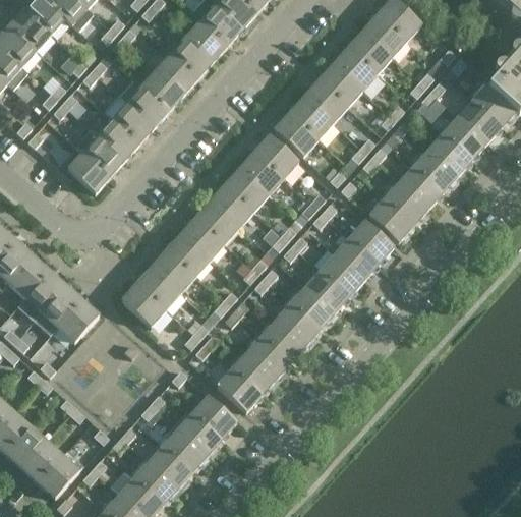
[(72,26),(43,0),(33,0),(22,11),(50,36),(64,20),(71,26),(72,26)]
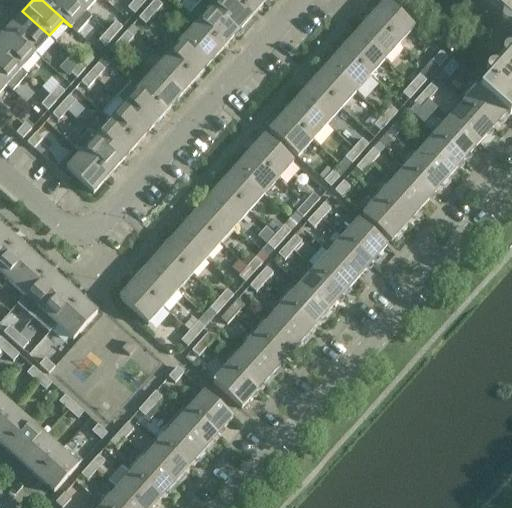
[(85,9),(75,0),(45,0),(42,0),(71,26),(76,31),(91,14),(85,9)]
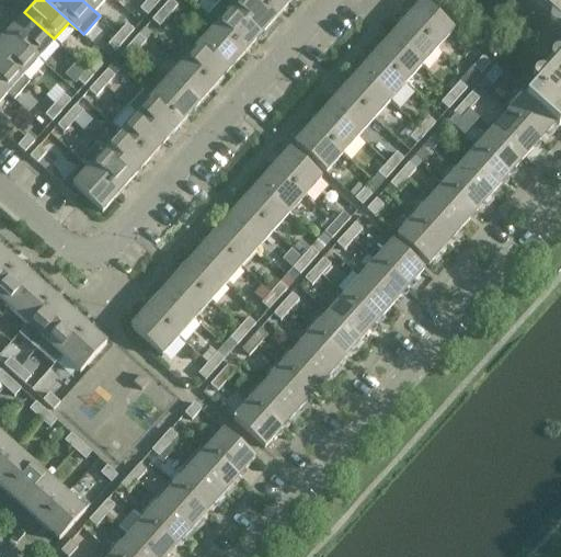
[(82,0),(93,10),(102,0),(82,0)]
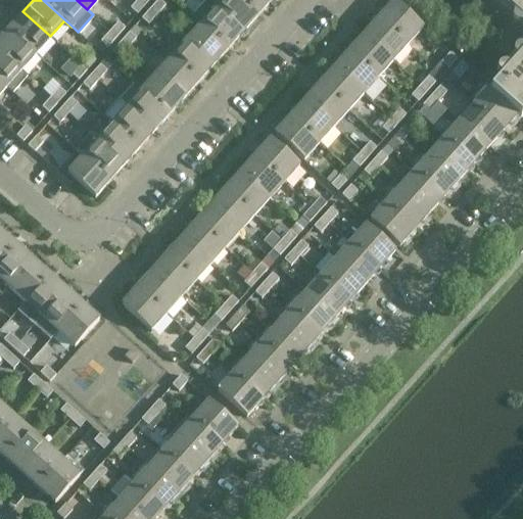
[(145,2),(143,0),(135,0),(130,6),(137,12),(145,2)]
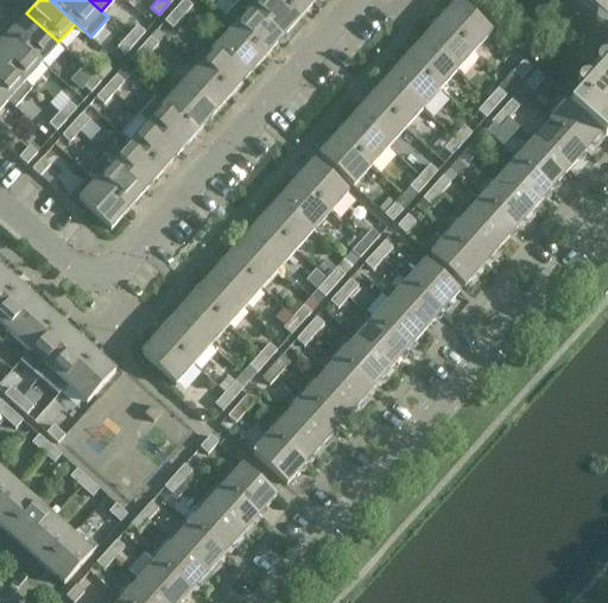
[(175,7),(188,19),(190,17),(185,12),(192,4),(188,0),(181,0),(175,7)]
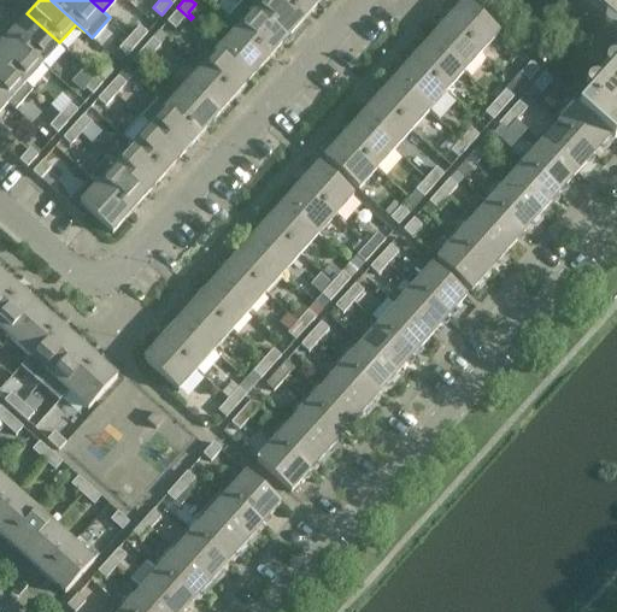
[(287,35),(246,0),(239,0),(225,16),(236,27),(269,54),(287,35)]
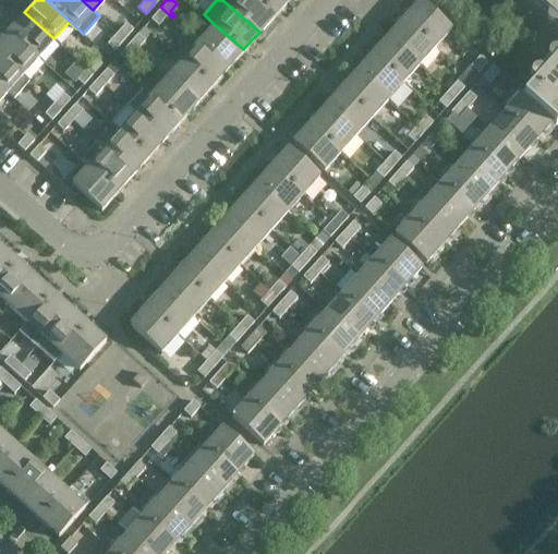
[(275,14),(258,0),(222,0),(259,32),(275,14)]
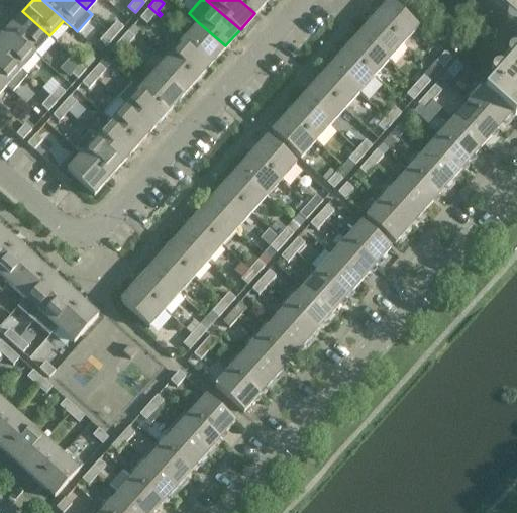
[(239,0),(254,13),(266,0),(239,0)]
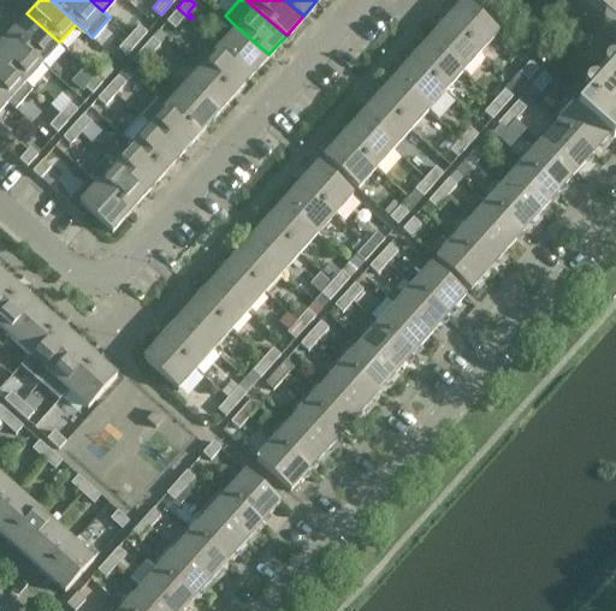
[(498,30),(465,0),(462,0),(445,19),(480,49),(498,30)]
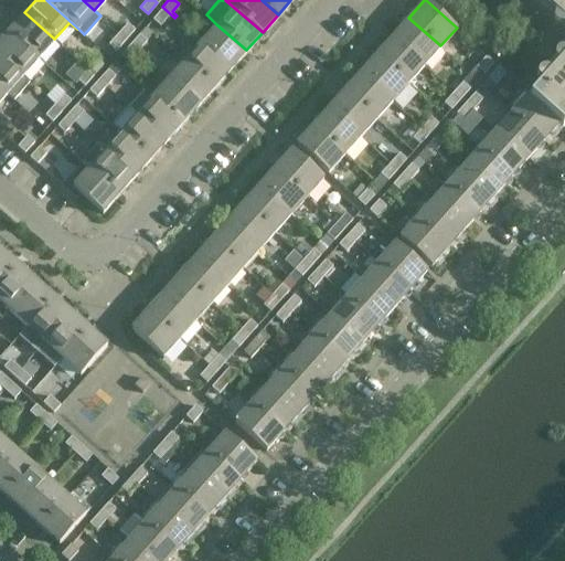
[(537,0),(564,23),(564,54),(530,94),(563,124),(564,120),(564,0),(537,0)]
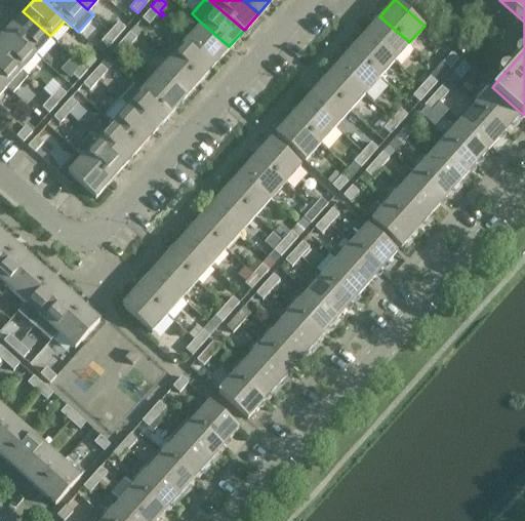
[(151,6),(142,16),(149,23),(157,12),(162,17),(162,16),(151,6)]
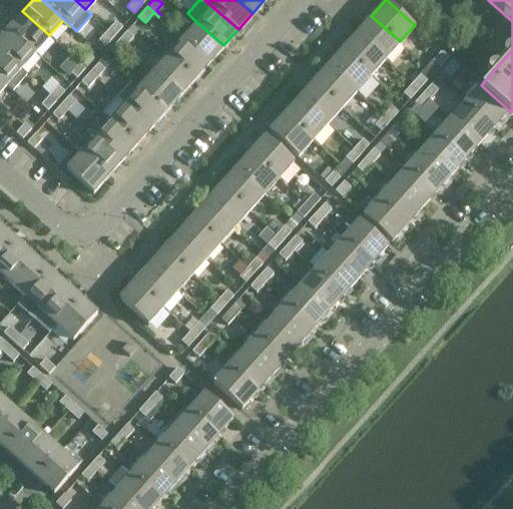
[(49,35),(22,11),(8,27),(35,51),(49,35)]
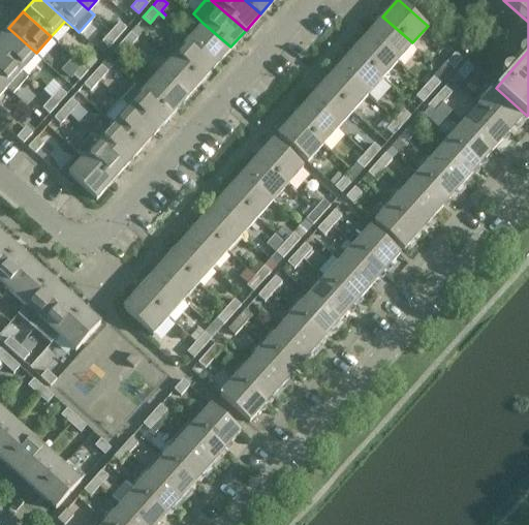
[(412,42),(382,17),(368,33),(397,60),(412,42)]
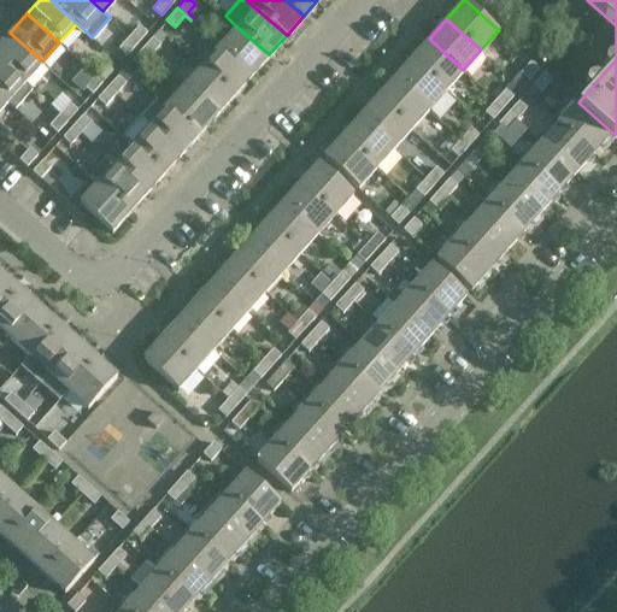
[(122,29),(136,42),(148,28),(141,21),(129,34),(123,28),(122,29)]
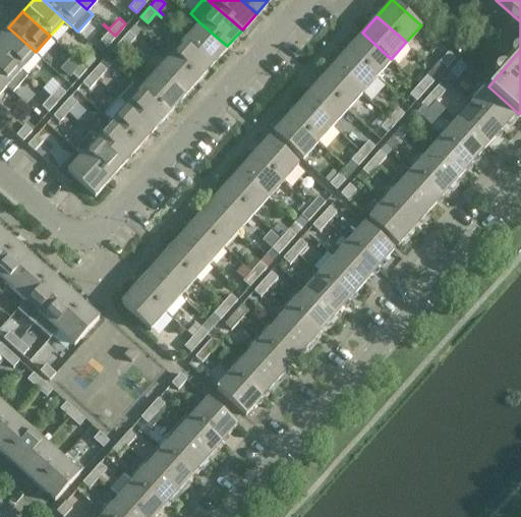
[(227,46),(199,22),(185,39),(213,63),(227,46)]
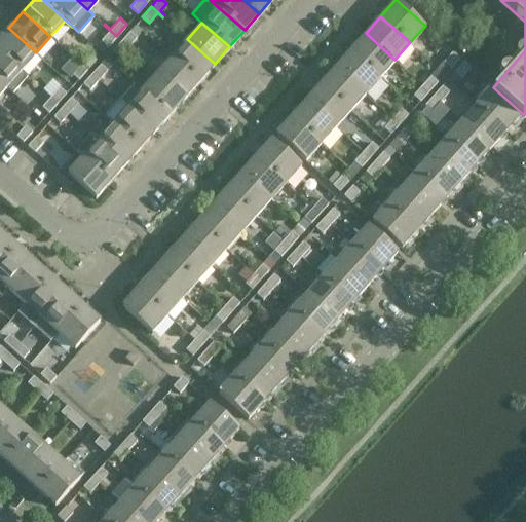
[(97,32),(103,37),(109,43),(116,36),(104,25),(97,32)]
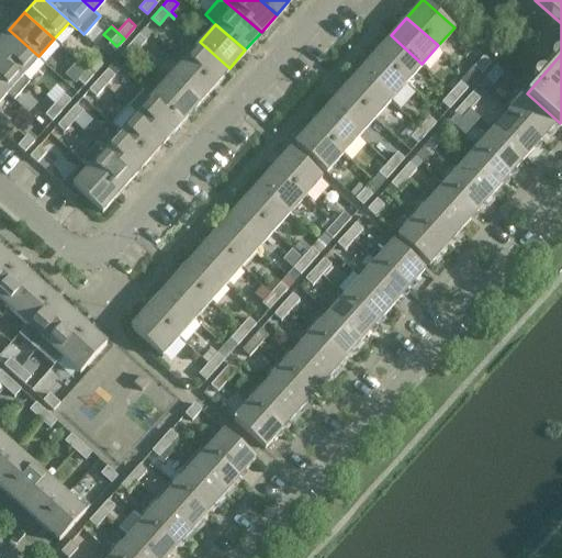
[(38,56),(9,30),(0,40),(0,53),(22,74),(38,56)]
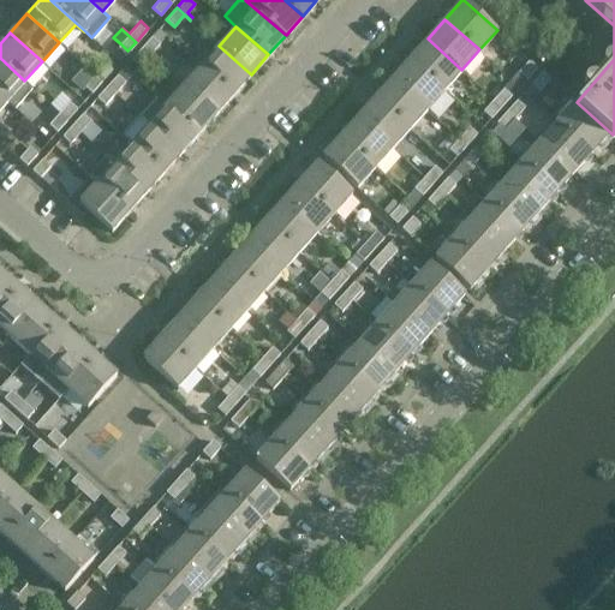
[(161,40),(154,33),(142,46),(150,53),(161,40)]
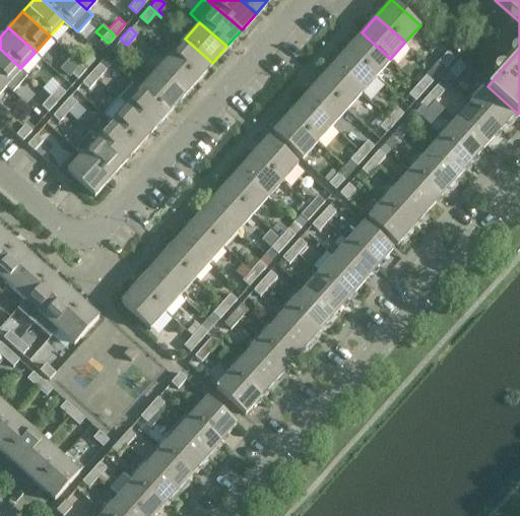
[(390,59),(362,33),(346,49),(376,75),(390,59)]
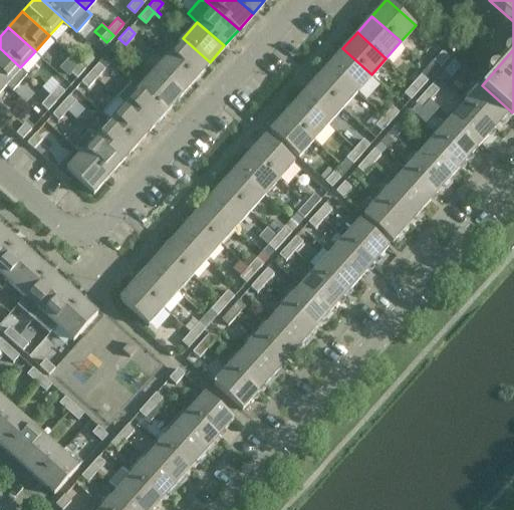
[(125,44),(118,38),(111,46),(117,52),(125,44)]
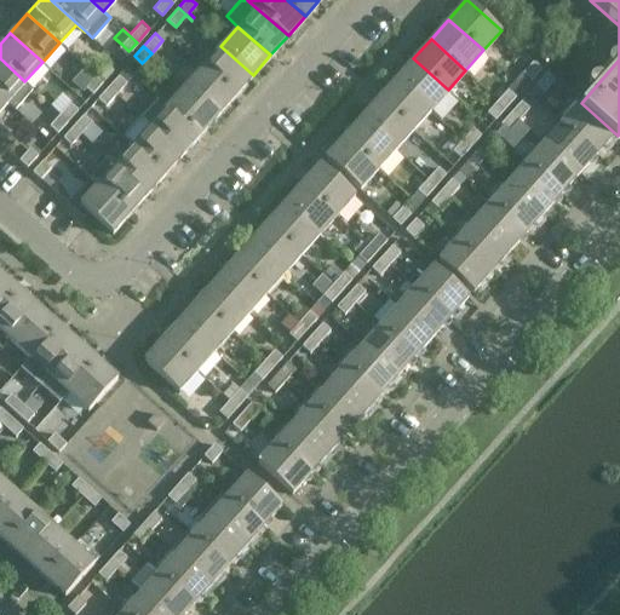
[(253,75),(220,46),(204,65),(235,95),(253,75)]
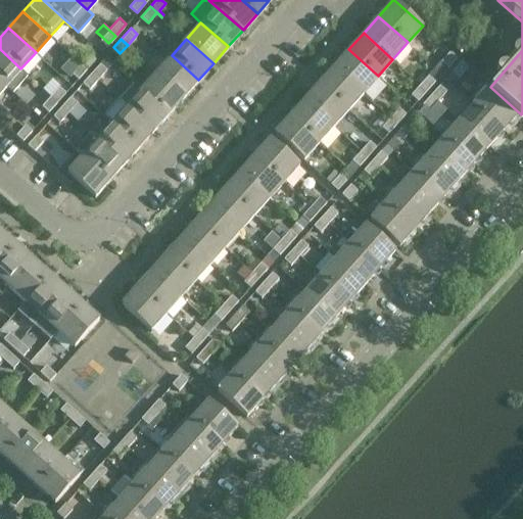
[(20,68),(0,49),(0,79),(6,85),(12,91),(27,74),(20,68)]
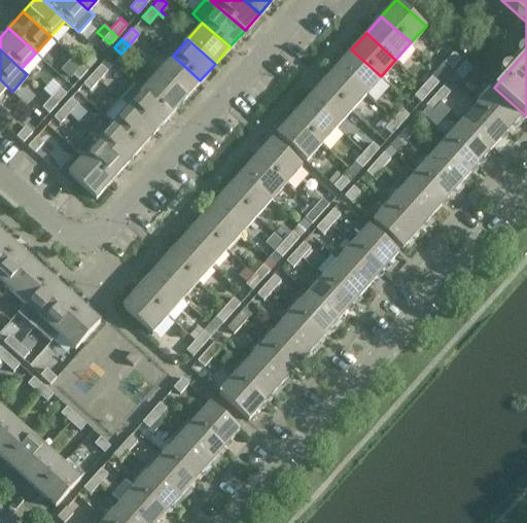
[(381,76),(351,49),(337,66),(365,93),(381,76)]
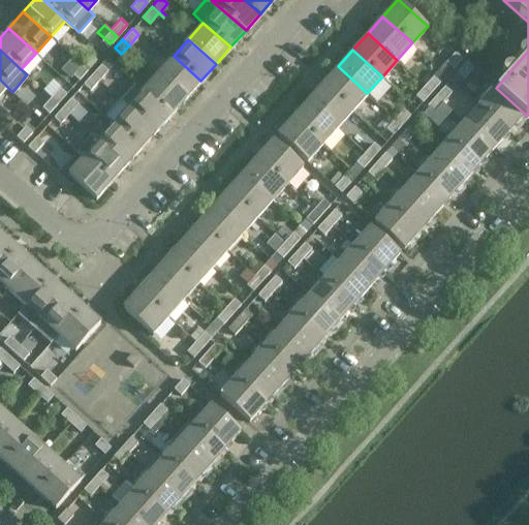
[(462,57),(455,51),(446,60),(453,66),(462,57)]
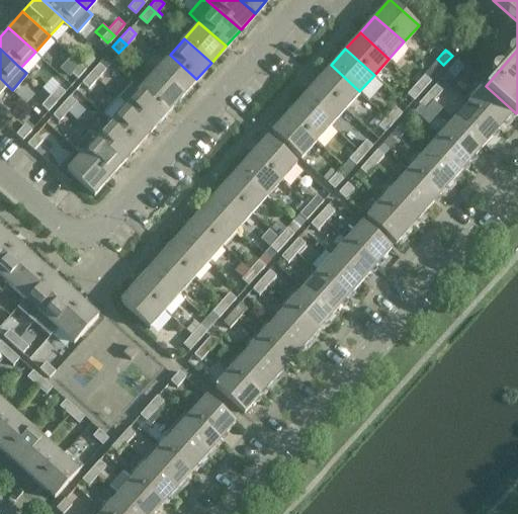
[(85,68),(94,58),(87,52),(79,62),(85,68)]
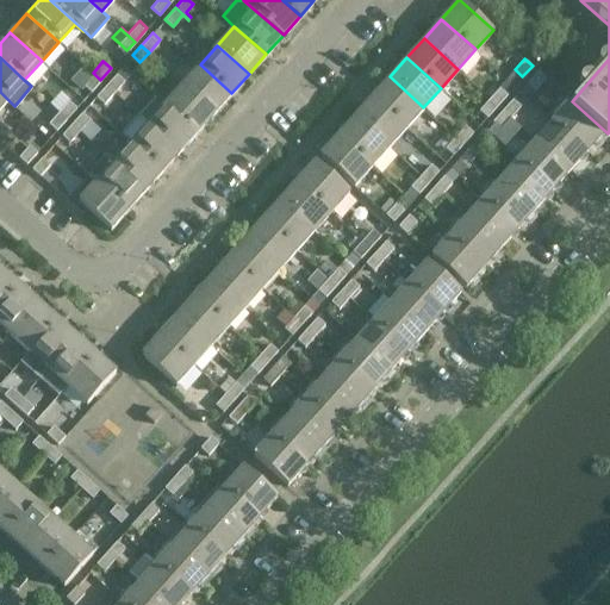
[(231,93),(200,64),(182,83),(215,112),(231,93)]
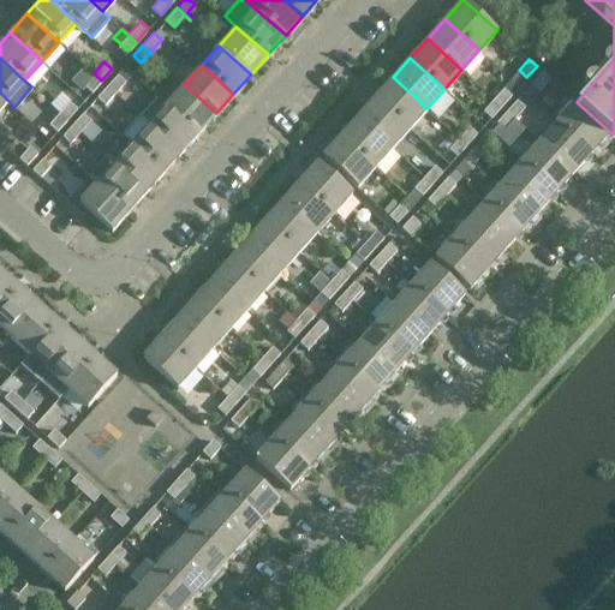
[(539,89),(550,78),(542,71),(532,82),(539,89)]
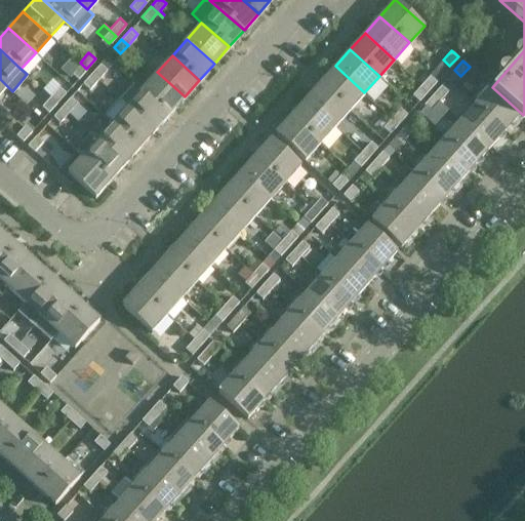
[(86,69),(80,63),(71,72),(78,78),(86,69)]
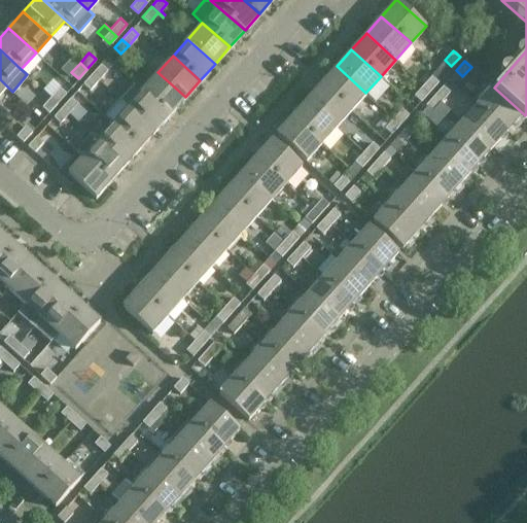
[(92,72),(99,78),(107,69),(100,63),(92,72)]
